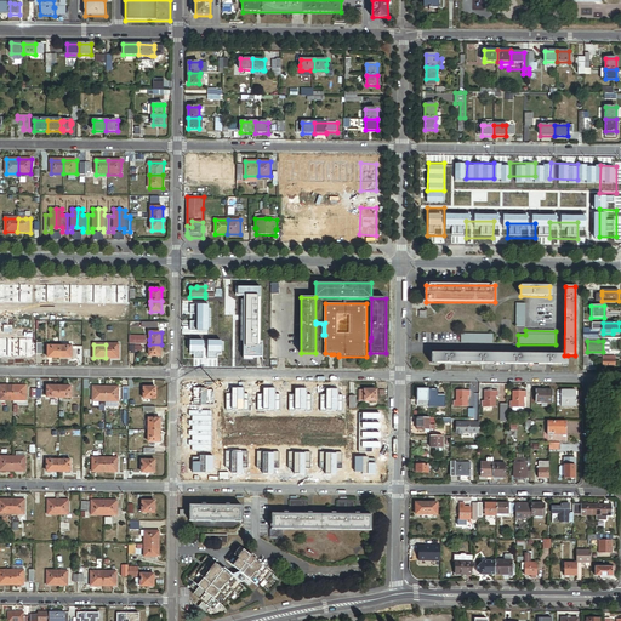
[(106,345),(106,358),(119,359),(119,345),(114,345),(106,345)]
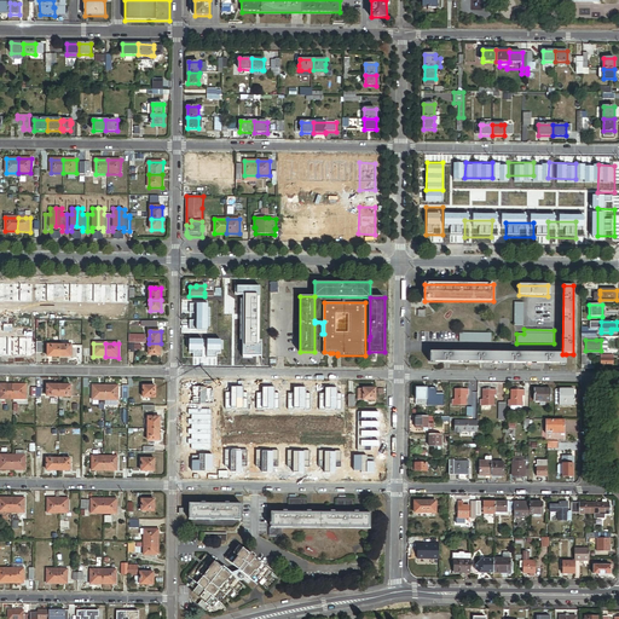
[(161,343),(149,343),(149,354),(161,356),(161,343)]
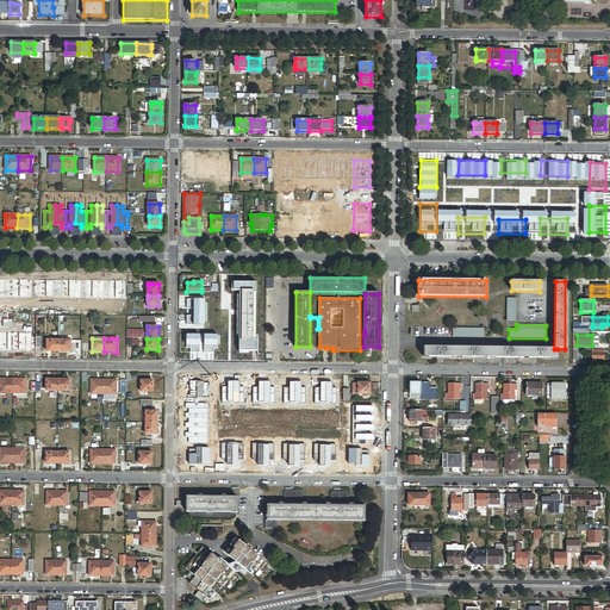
[(48,352),(58,352),(58,341),(48,341),(48,352)]
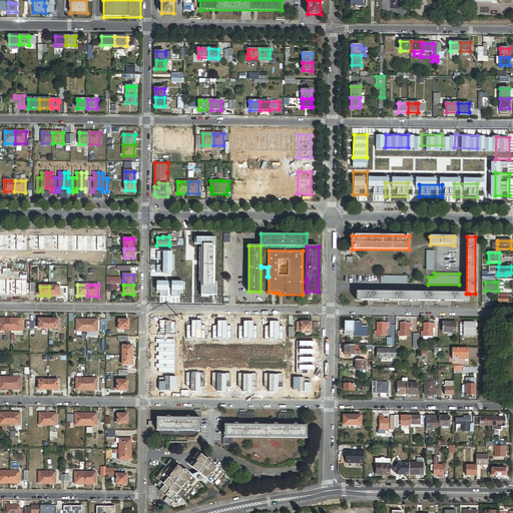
[(49,287),(49,296),(59,296),(59,287),(49,287)]
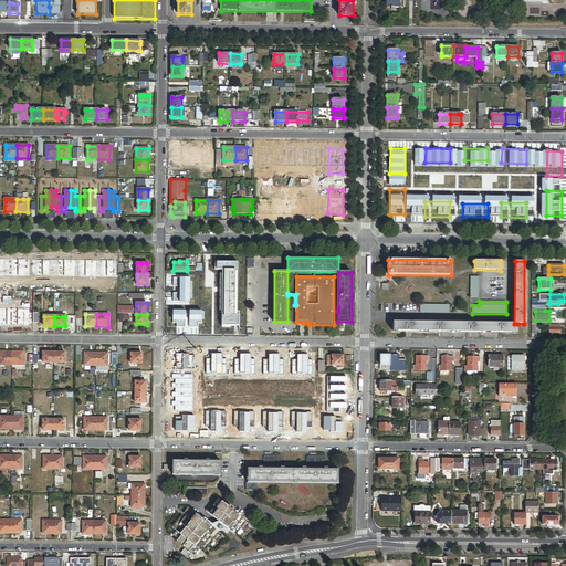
[(517,333),(517,324),(514,324),(394,323),(394,333),(517,333)]
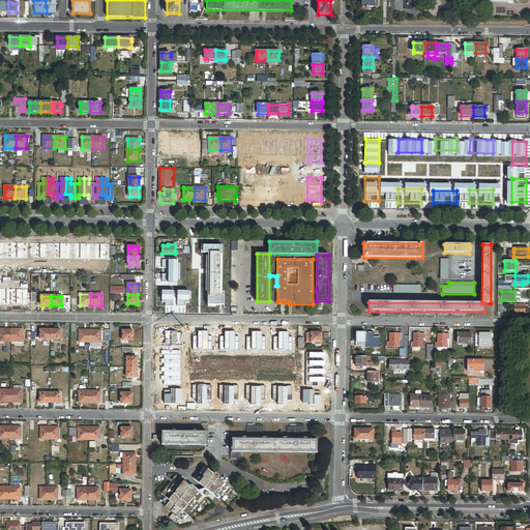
[(11,342),(11,329),(0,329),(0,342),(1,342),(4,342),(11,342)]
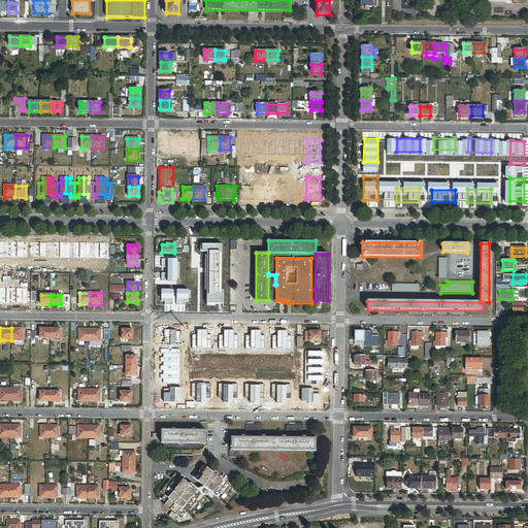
[(22,328),(11,328),(11,340),(22,340),(22,328)]
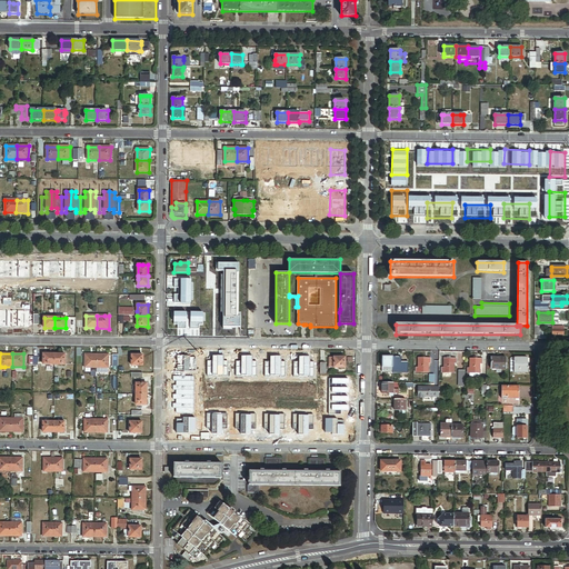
[(55,365),(55,355),(43,355),(43,365),(55,365)]
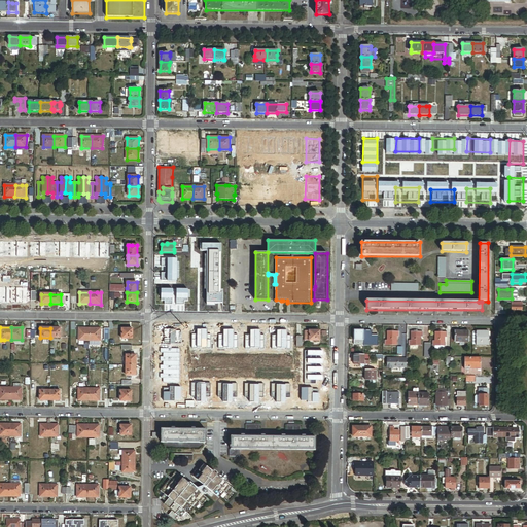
[(60,328),(50,328),(50,338),(60,338),(60,328)]
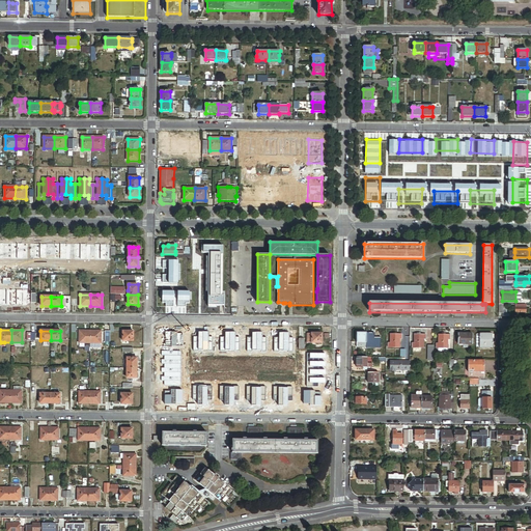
[(90,343),(90,331),(80,331),(80,343),(90,343)]
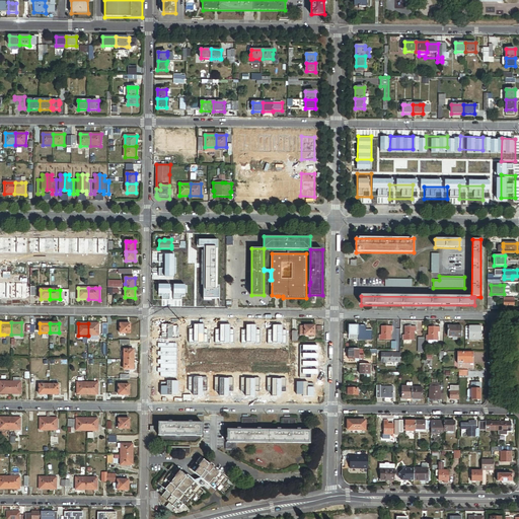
[(98,323),(88,323),(88,336),(98,336),(98,323)]
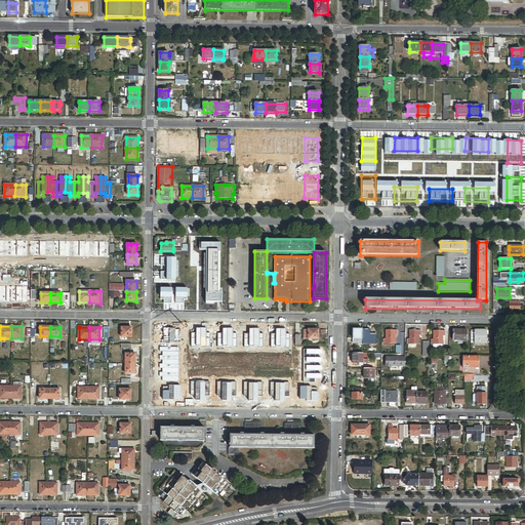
[(131,328),(122,328),(122,337),(131,337),(131,328)]
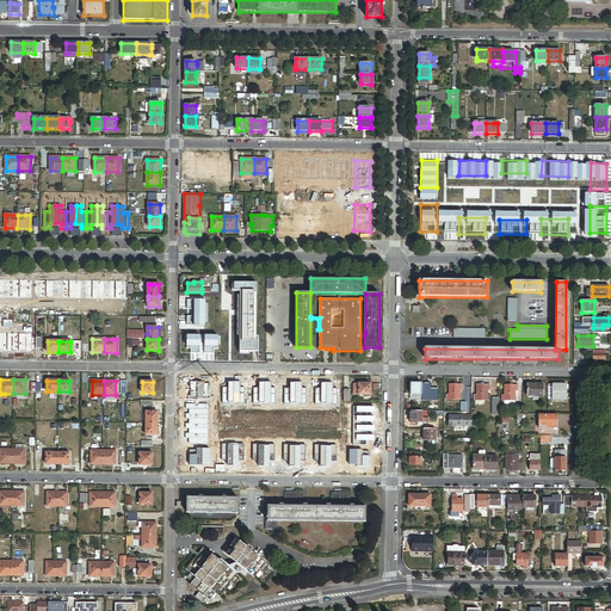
[(352,382),(352,395),(371,395),(371,383),(352,382)]
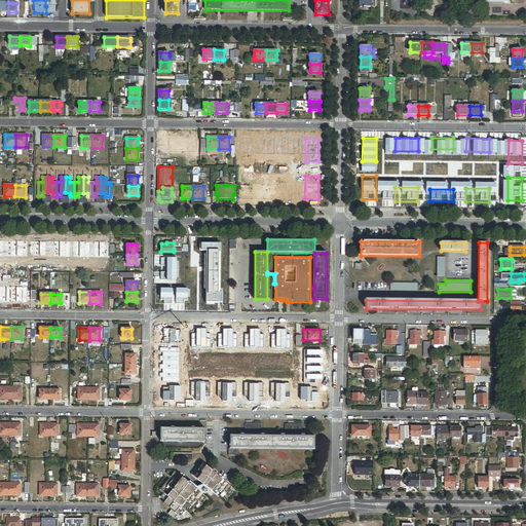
[(353,330),(353,340),(371,340),(371,330),(353,330)]
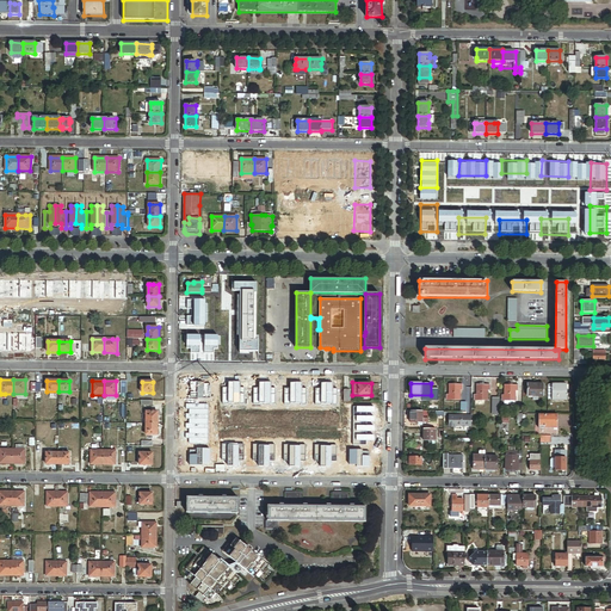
[(460,390),(460,384),(456,384),(454,384),(449,384),(449,395),(446,395),(446,400),(460,400),(460,390)]
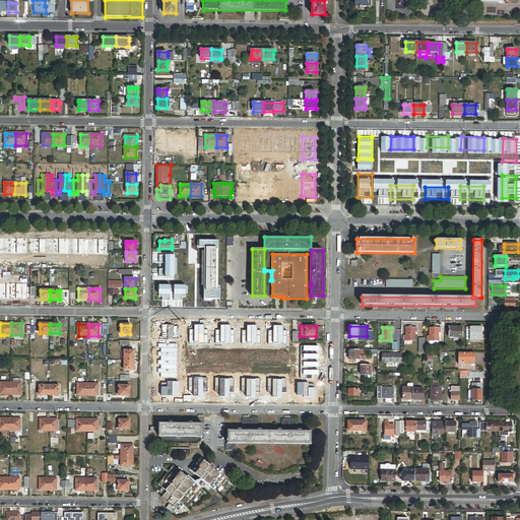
[(462,327),(449,327),(449,337),(455,337),(461,337),(462,337),(462,327)]
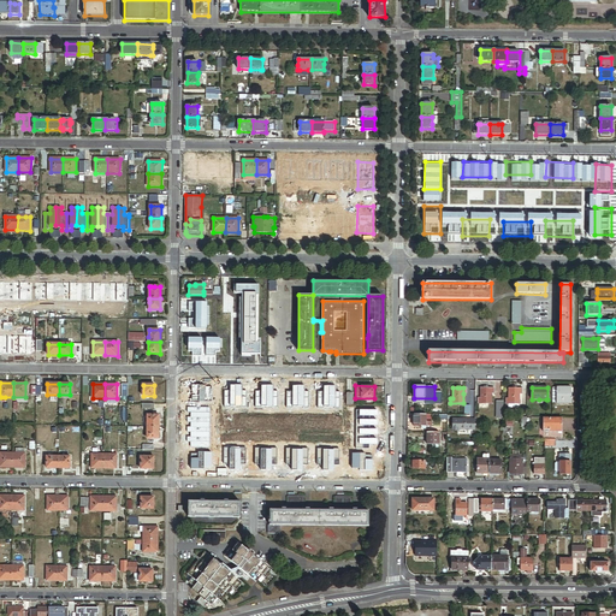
[(556,389),(552,389),(552,403),(556,403),(567,404),(567,400),(572,400),(572,389),(556,388),(556,389)]
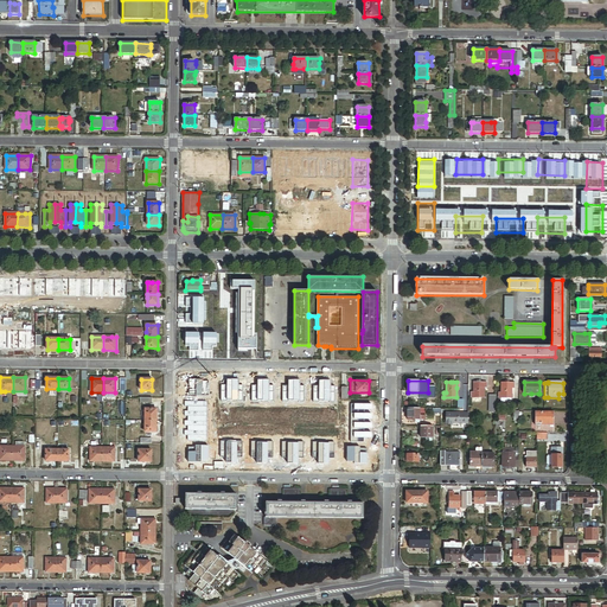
[(484,398),(484,388),(484,383),(480,383),(477,383),(474,383),(473,393),(471,393),(471,398),(484,398)]
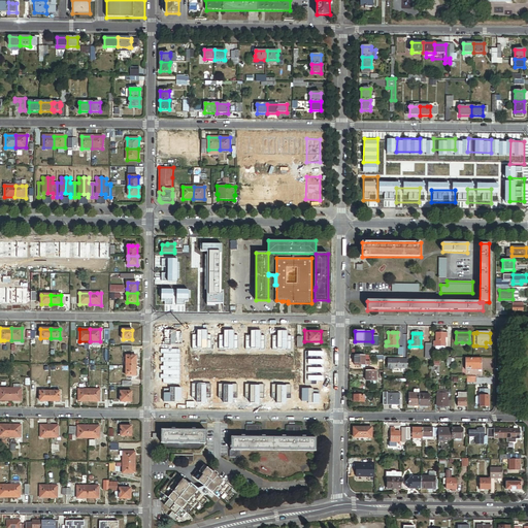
[(434,341),(433,347),(435,347),(444,347),(444,338),(444,333),(442,333),(439,333),(436,333),(436,341),(434,341)]
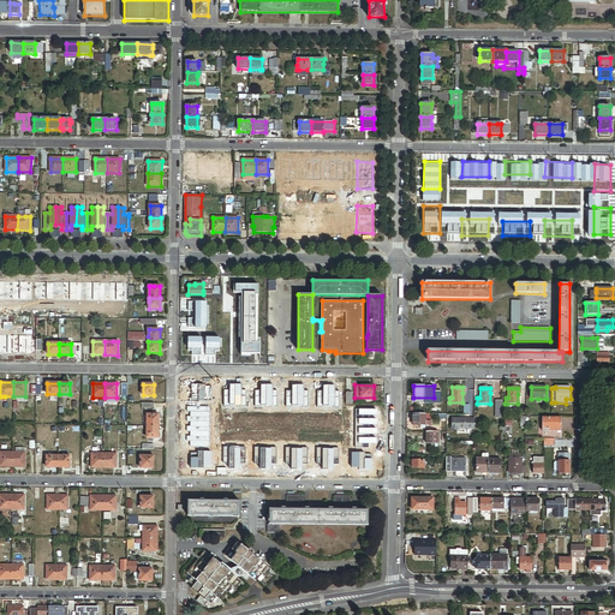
[(341,393),(341,402),(352,402),(352,393),(341,393)]
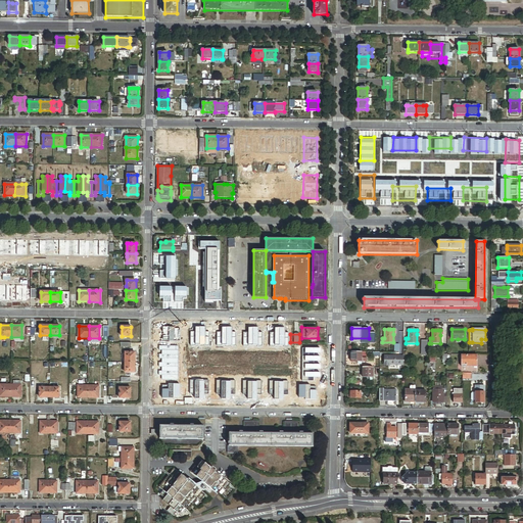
[(362,352),(351,351),(350,362),(362,362),(362,352)]
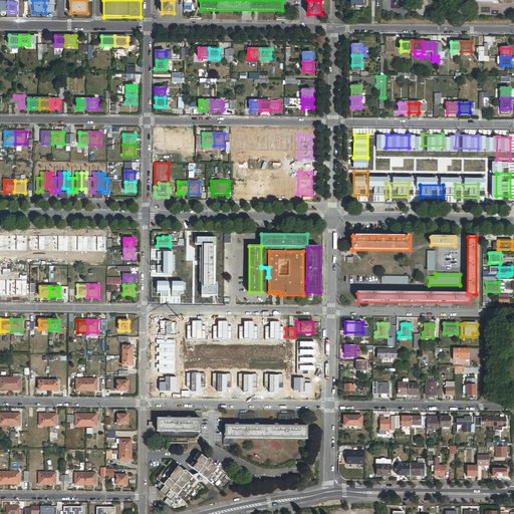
[(123,346),(122,356),(133,356),(133,346),(123,346)]
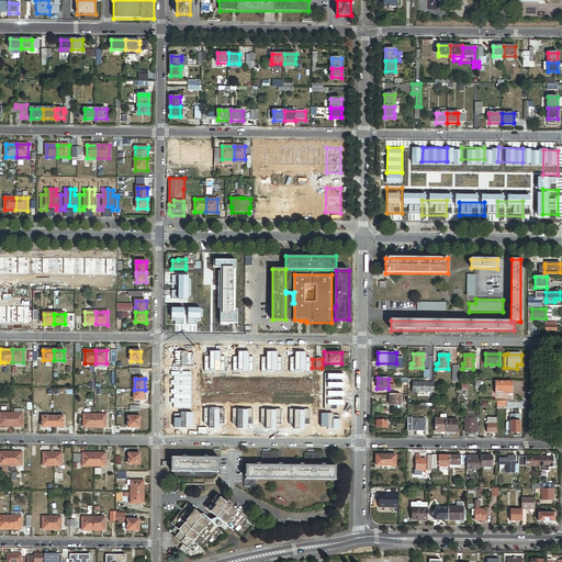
[(345,379),(330,379),(330,404),(345,404),(345,379)]
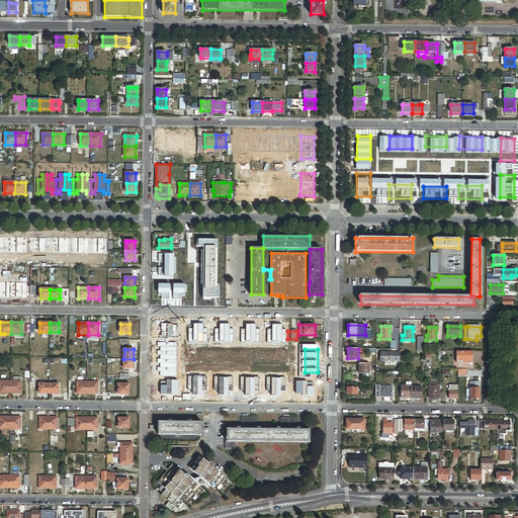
[(464,351),(457,351),(457,363),(472,363),(472,351),(464,351)]
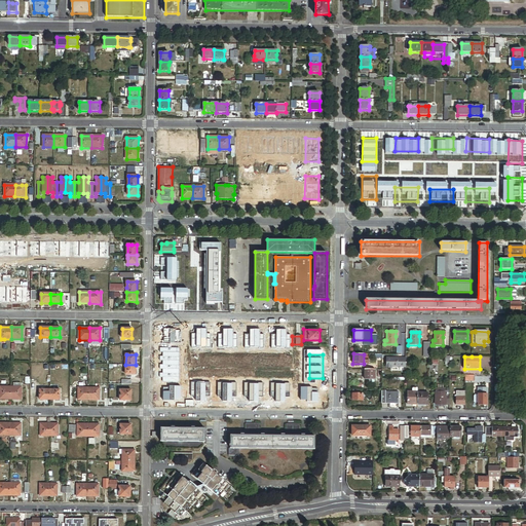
[(406,358),(385,358),(385,368),(390,368),(390,367),(406,367),(406,358)]
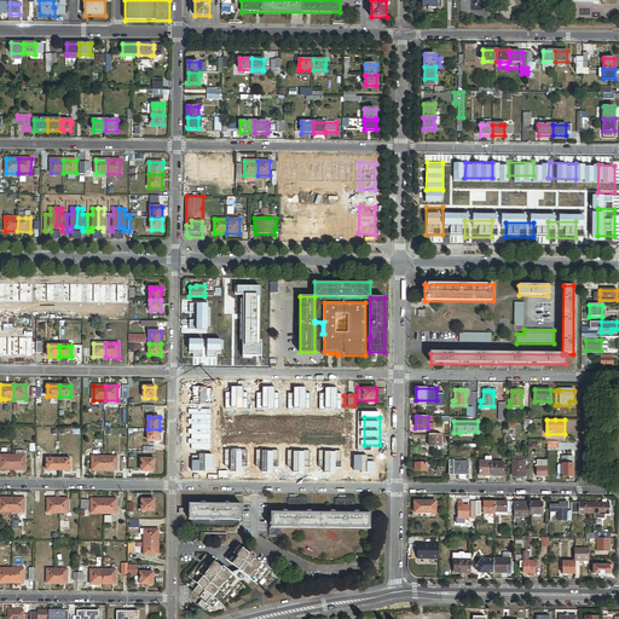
[(160,429),(148,429),(148,440),(160,440),(160,429)]
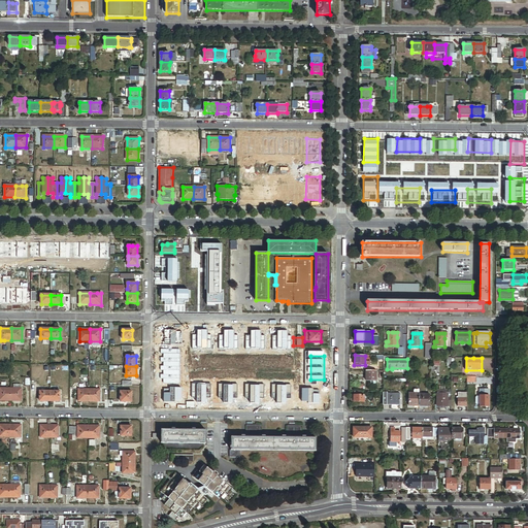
[(376,381),(376,371),(366,371),(366,381),(376,381)]
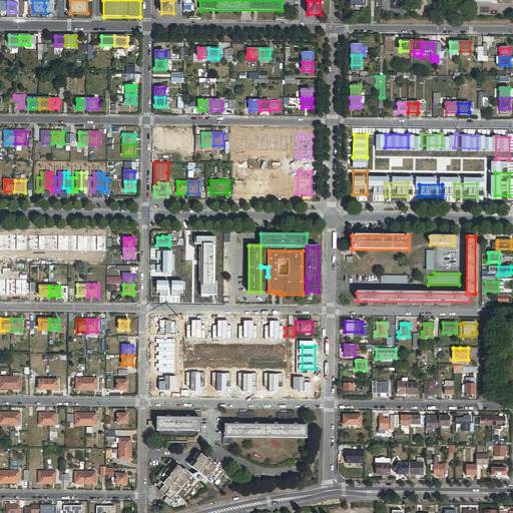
[(0,389),(10,390),(10,378),(0,377),(0,389)]
